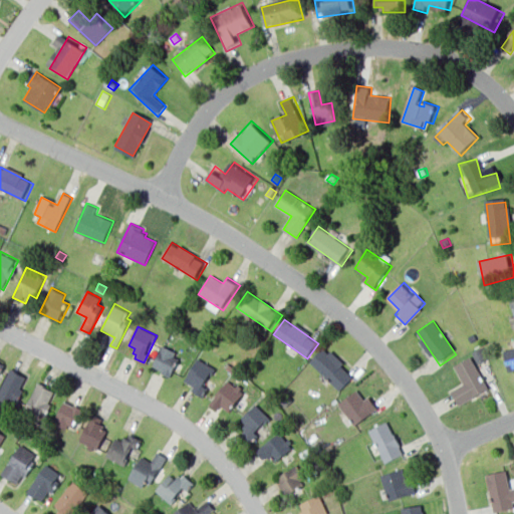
[(479,340),(471,343),(469,335),(476,333),(479,340)]
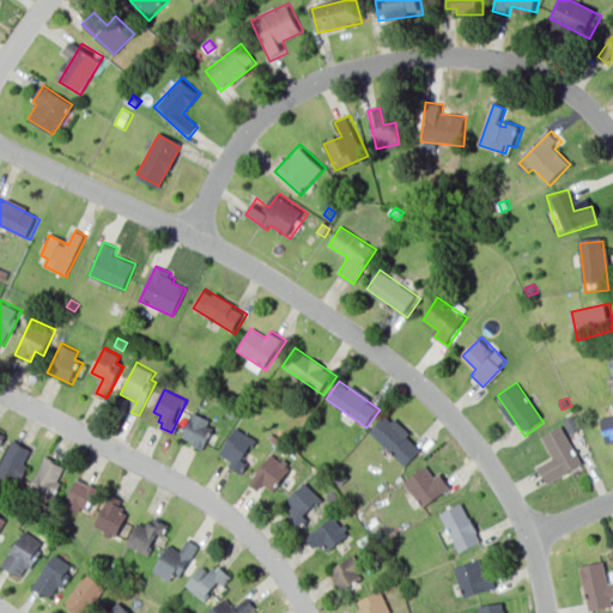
[(202,451),(194,447),(195,443),(182,436),(194,412),(208,419),(205,425),(214,430),(202,451)]
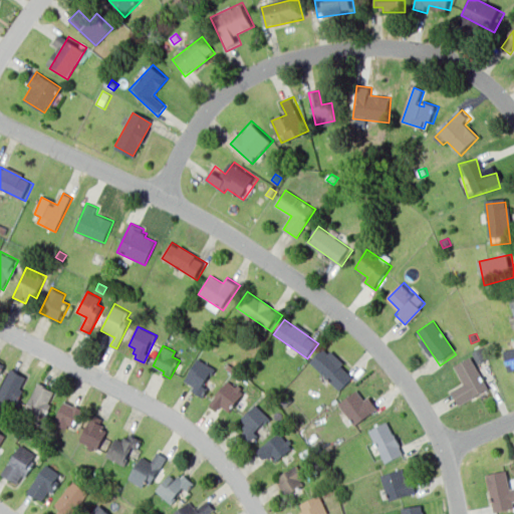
[(480,365),(473,351),(482,346),(489,360),(480,365)]
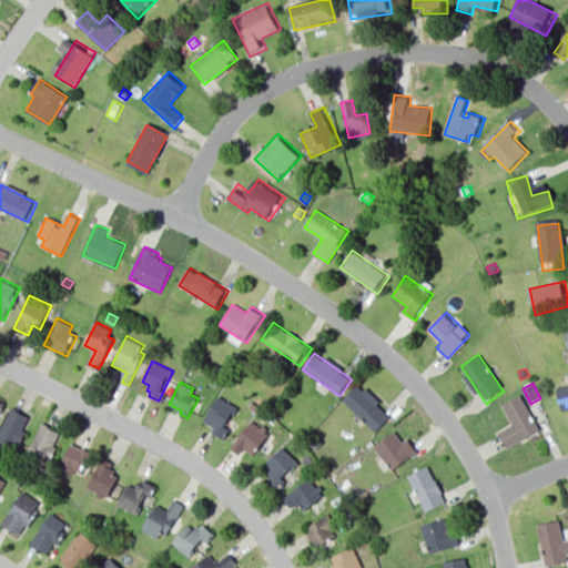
[(376,433),(344,399),(358,384),(391,417),(376,433)]
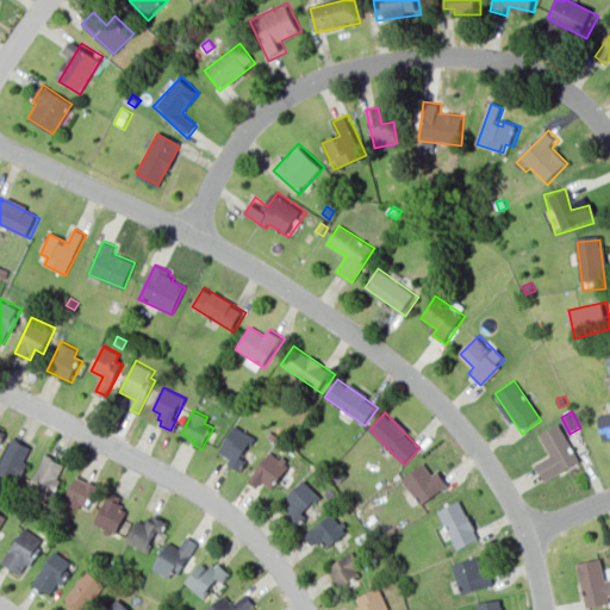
[(609,440),(604,442),(598,419),(609,416),(609,440)]
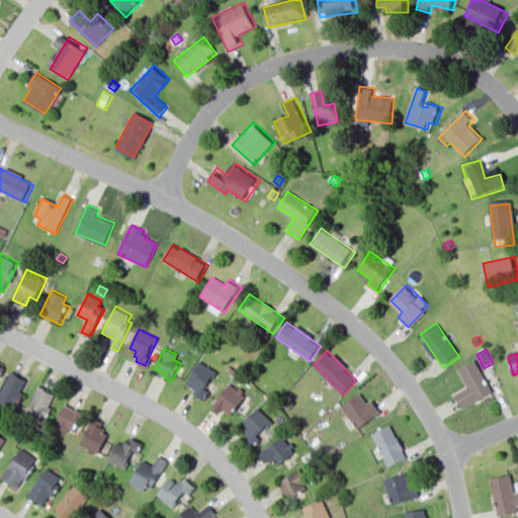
[(467,386),(458,371),(476,361),(494,393),(463,410),(454,395),(467,386)]
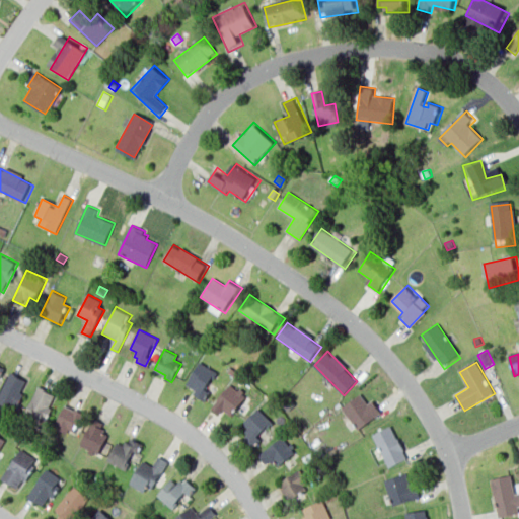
[(205,403),(192,395),(195,390),(187,385),(201,363),(217,373),(206,390),(211,393),(205,403)]
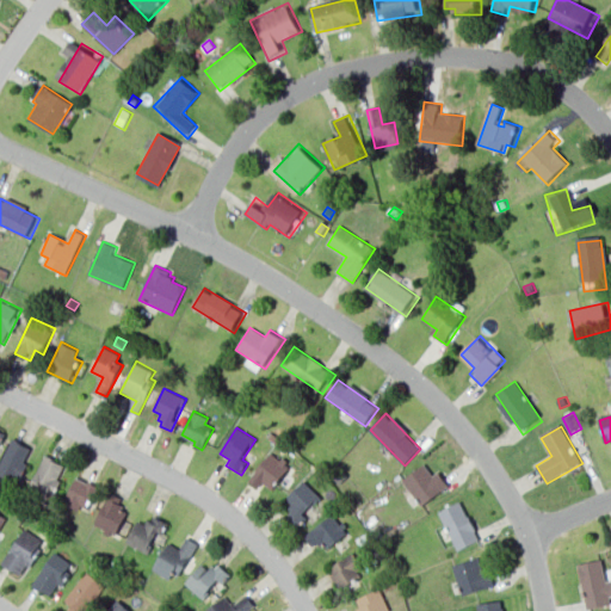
[(17,479),(0,470),(0,462),(12,438),(32,449),(17,479)]
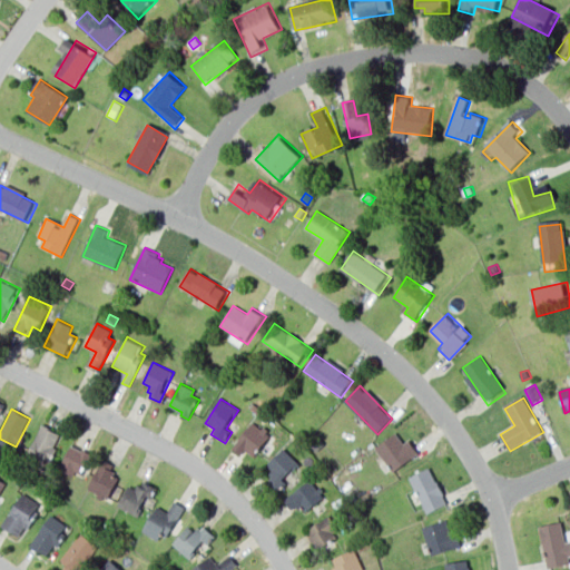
[(246,450),(242,455),(233,448),(253,422),(272,436),(255,457),(246,450)]
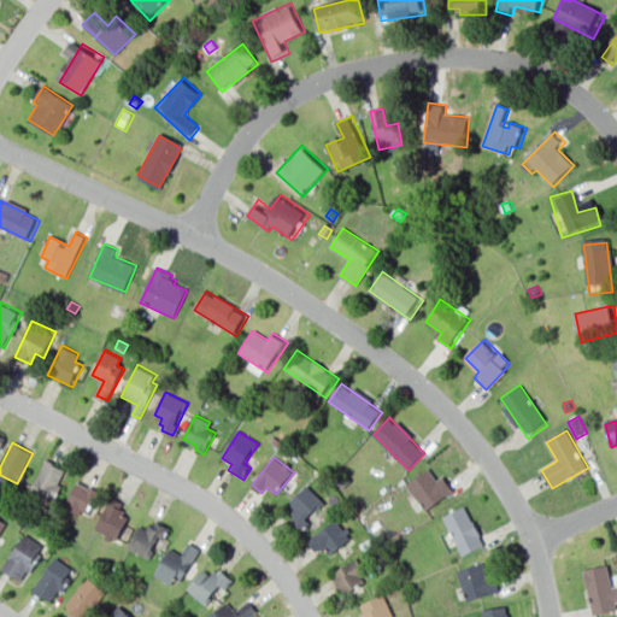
[(51,500),(30,489),(46,459),(66,469),(51,500)]
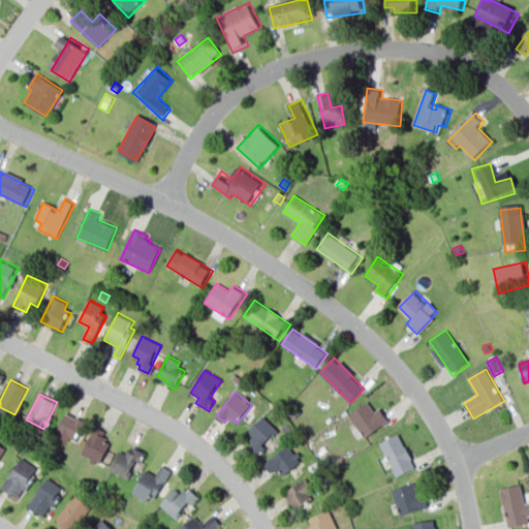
[(392,423),(366,441),(346,414),(367,399),(377,412),(381,409),(392,423)]
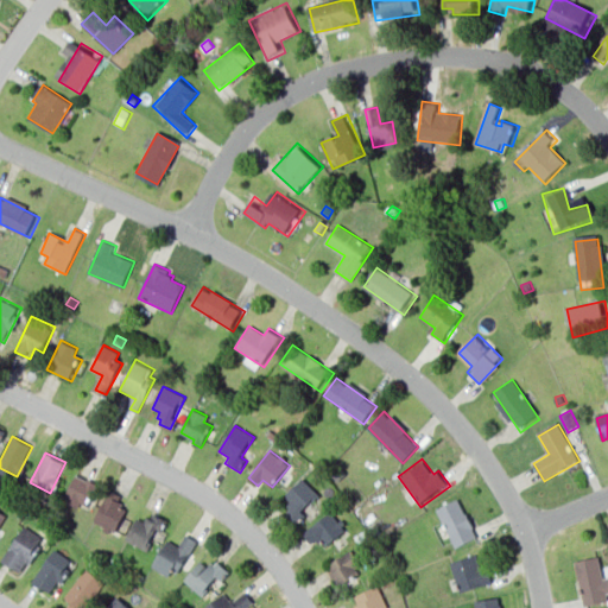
[(88,506),(101,483),(90,477),(88,480),(76,474),(63,499),(78,507),(82,502),(88,506)]
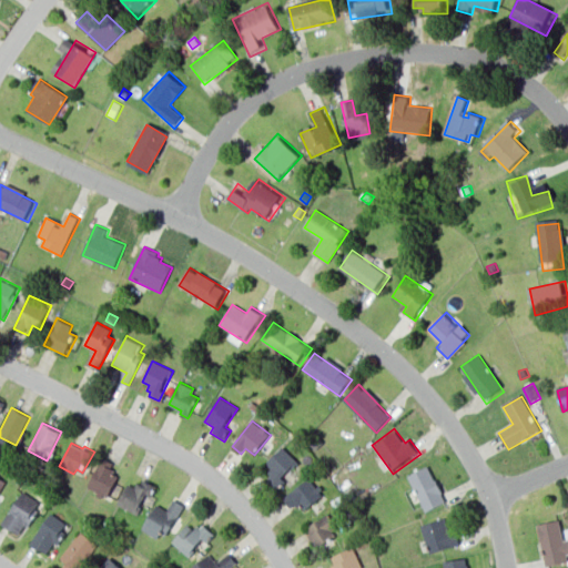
[(274,469),(264,479),(277,492),(303,467),(283,447),(267,463),(274,469)]
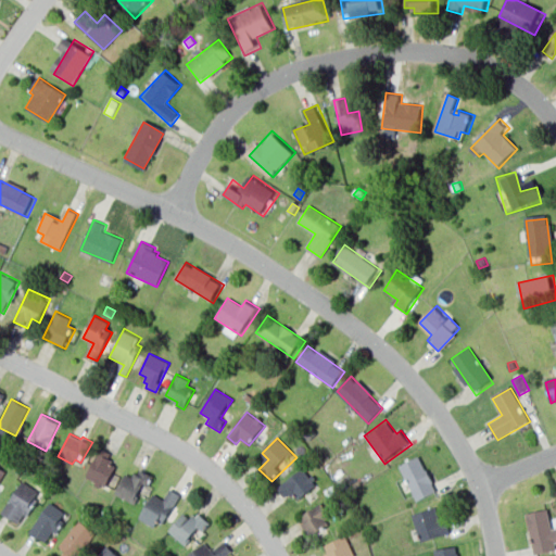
[(106,487),(86,476),(101,445),(112,451),(109,457),(112,459),(110,463),(117,466),(106,487)]
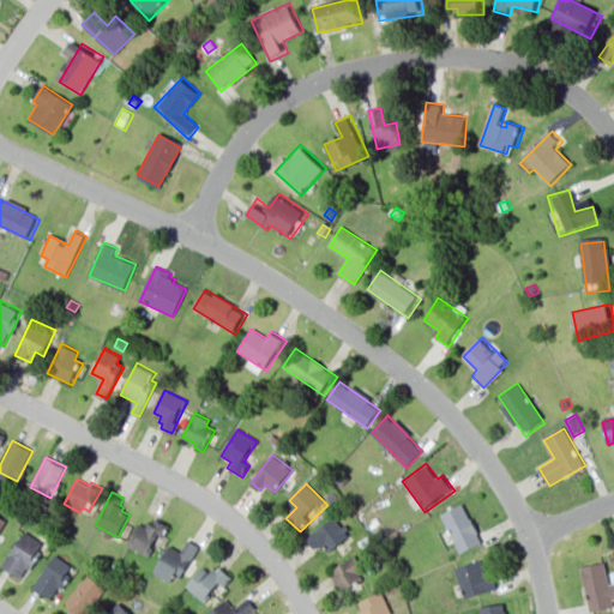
[(463,555),(441,516),(462,505),(483,545),(463,555)]
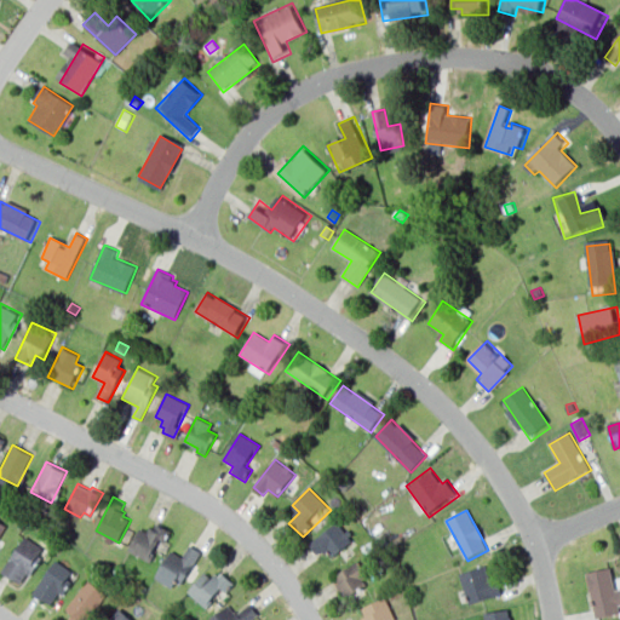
[(23,524),(28,516),(35,520),(30,529),(23,524)]
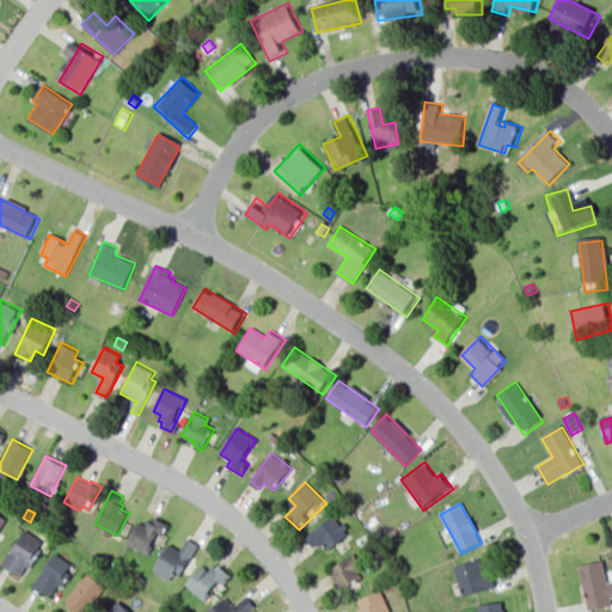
[(325,543),(314,552),(301,537),(330,512),(350,534),(332,550),(325,543)]
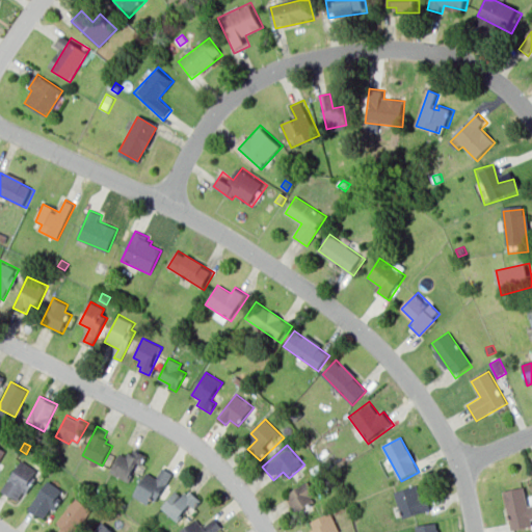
[(131,484),(109,473),(122,450),(128,453),(130,450),(134,452),(136,448),(147,454),(140,466),(138,464),(131,477),(134,479),(131,484)]
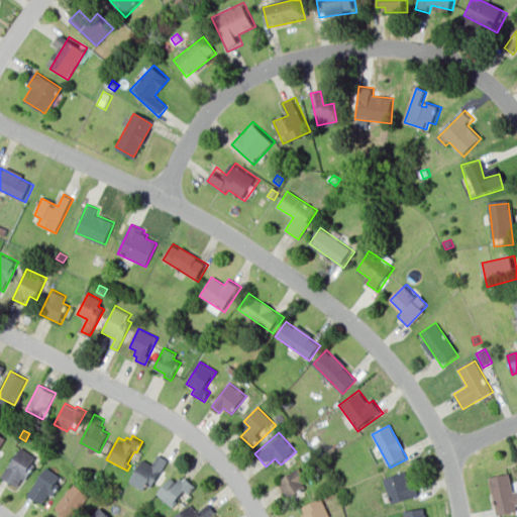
[(19,487),(1,476),(20,446),(37,458),(19,487)]
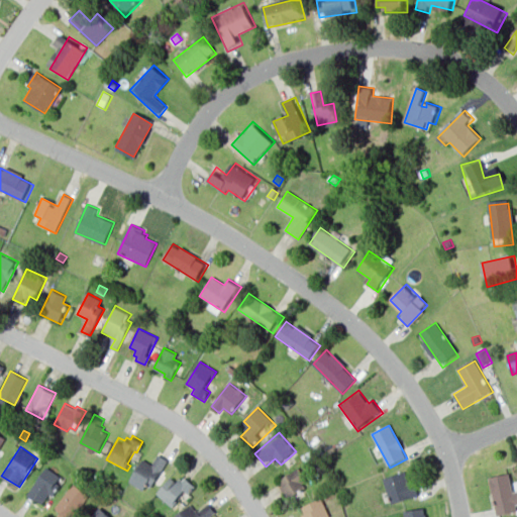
[(302,455),(310,451),(313,457),(306,461),(302,455)]
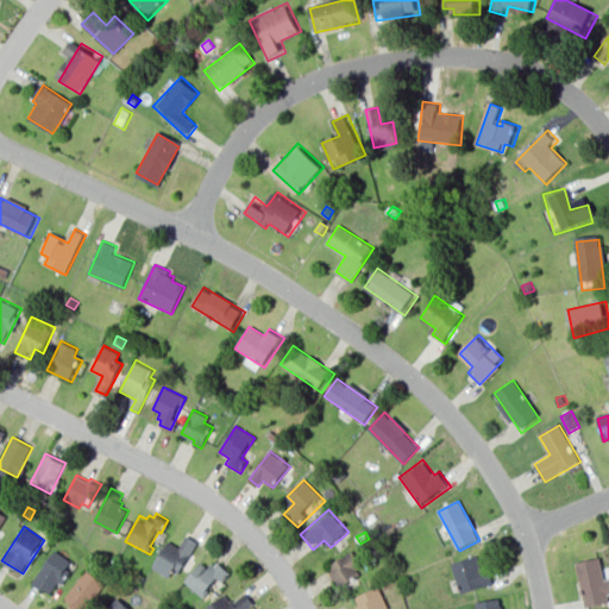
[(170,578),(152,566),(170,539),(182,546),(189,535),(200,542),(180,575),(174,571),(170,578)]
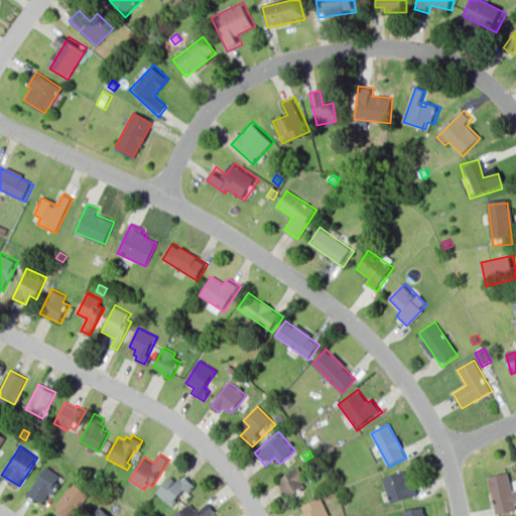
[(42,506),(26,493),(47,466),(63,479),(42,506)]
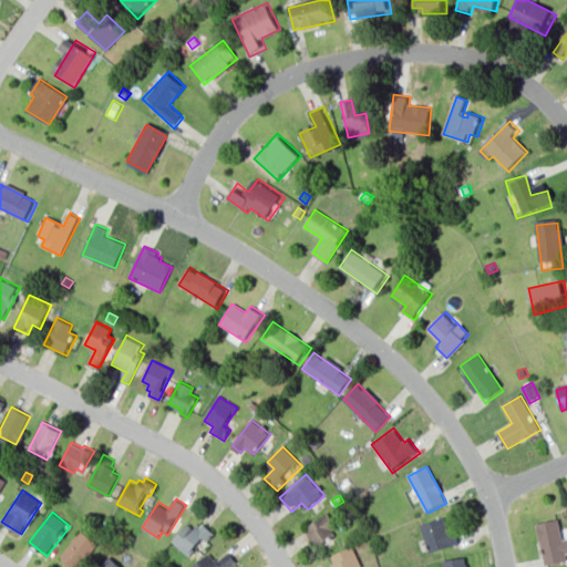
[(317,552),(303,527),(328,513),(339,532),(331,536),(334,542),(317,552)]
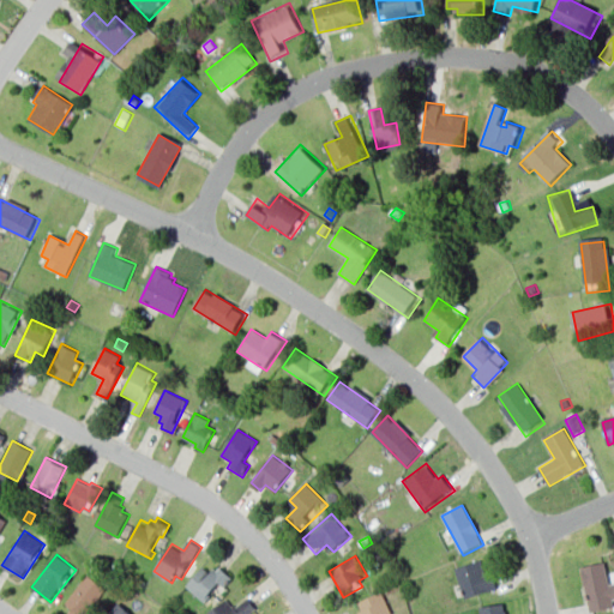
[(467,602),(499,591),(494,577),(488,579),(482,561),(456,570),(467,602)]
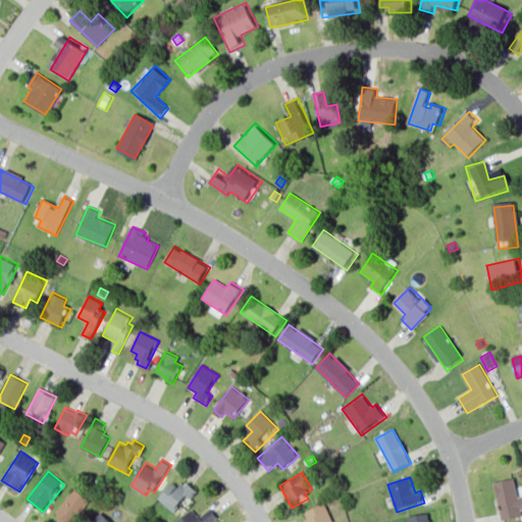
[(521,514),(503,521),(490,485),(516,477),(521,494),(521,514)]
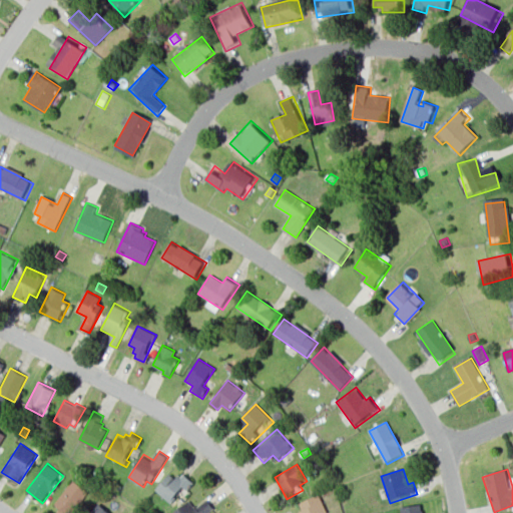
[(172,505),(154,489),(169,472),(176,477),(178,474),(182,477),(184,474),(192,482),(172,505)]
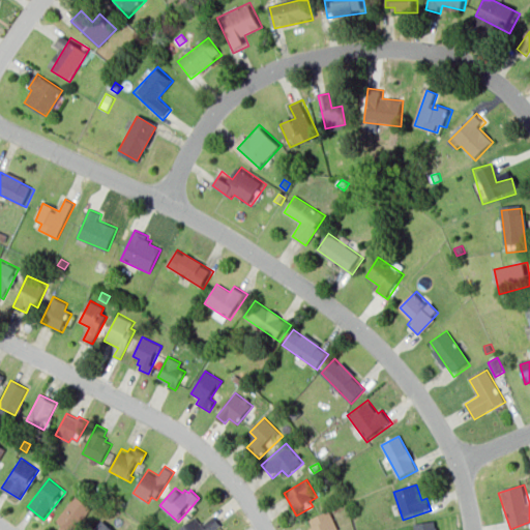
[(63,525),(60,529),(61,529),(75,529),(92,510),(77,497),(56,519),(63,525)]
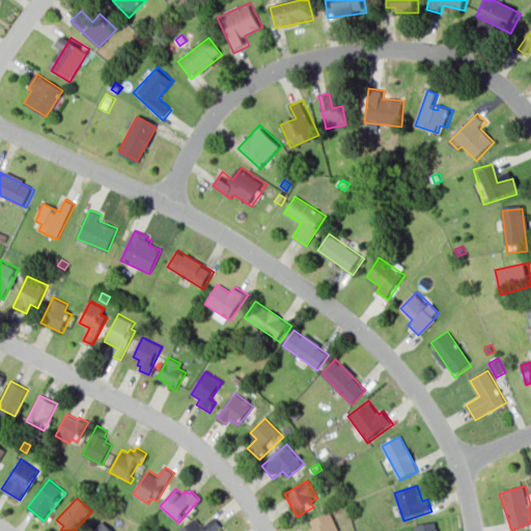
[(124,509),(117,505),(120,499),(129,503),(124,509)]
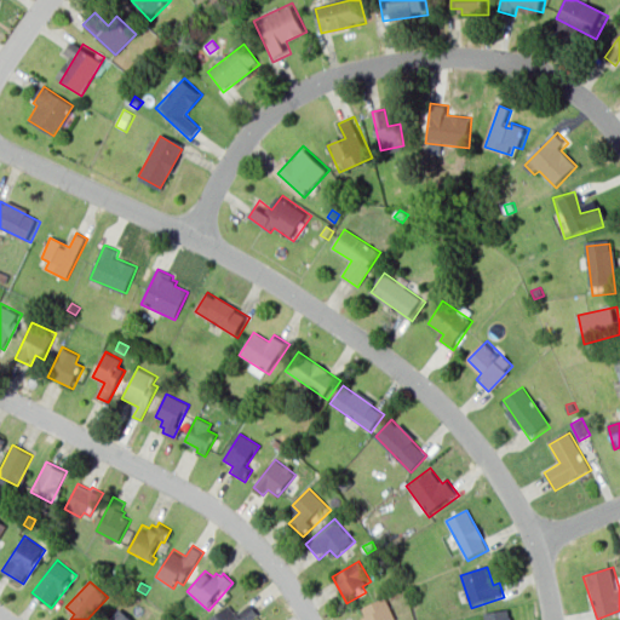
[(394,619),(385,600),(363,608),(366,614),(359,618),(359,619),(394,619)]
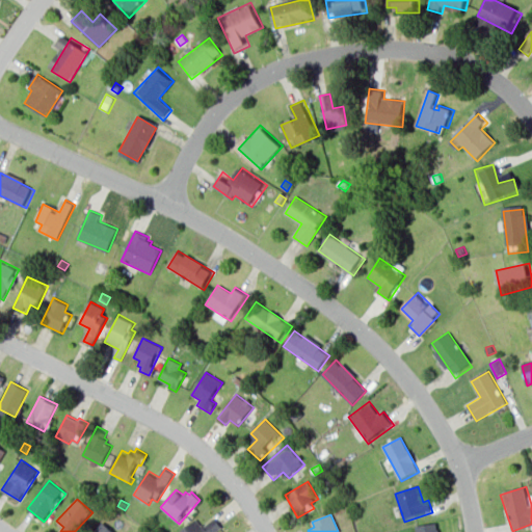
[(179,531),(196,519),(202,526),(215,516),(223,528),(217,531),(179,531)]
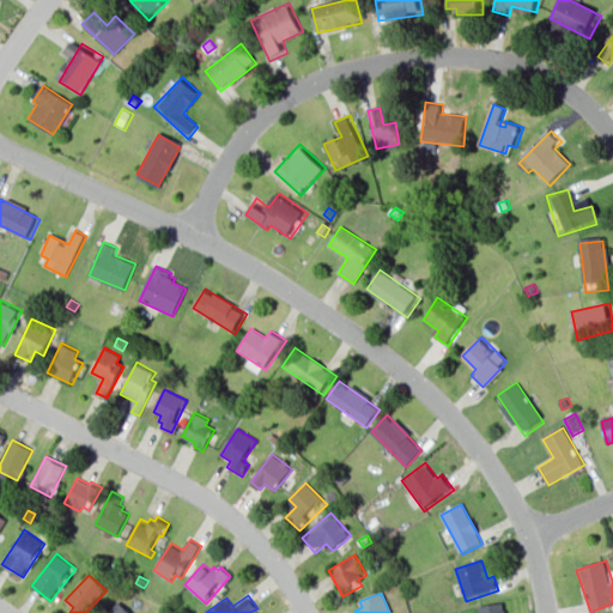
[(475,612),(474,600),(503,595),(505,612),(475,612)]
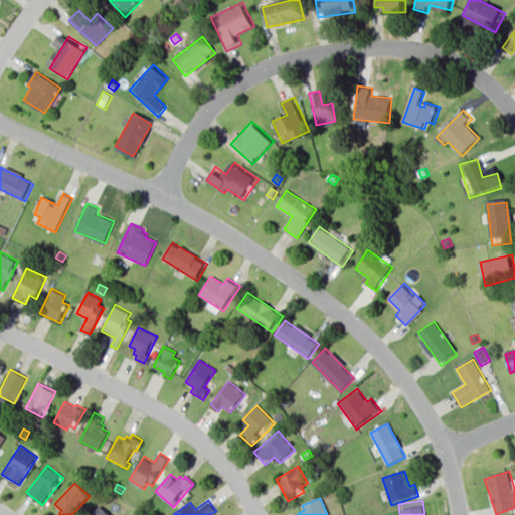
[(88,514),(110,514),(99,504),(88,514)]
